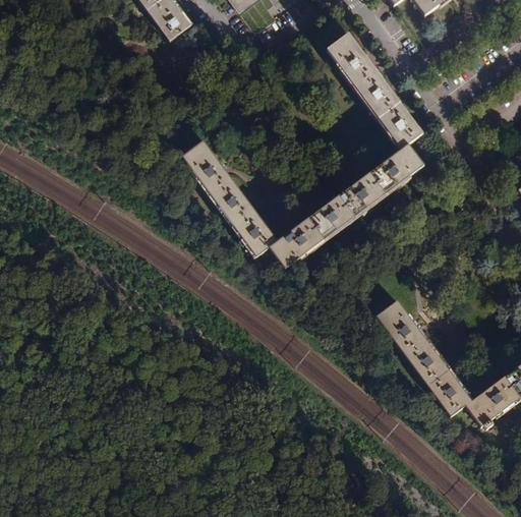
[(140,0),(170,40),(191,23),(182,8),(175,0),(140,0)]
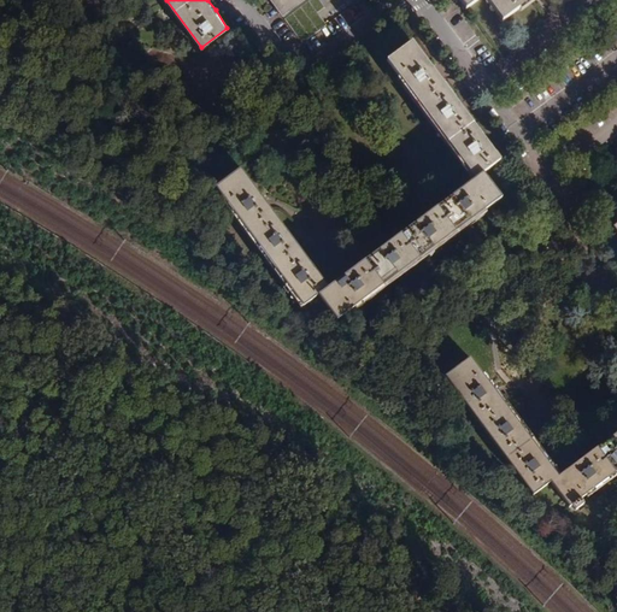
[(272,0),(299,34),(307,35),(327,21),(318,9),(325,3),(323,0),(272,0)]
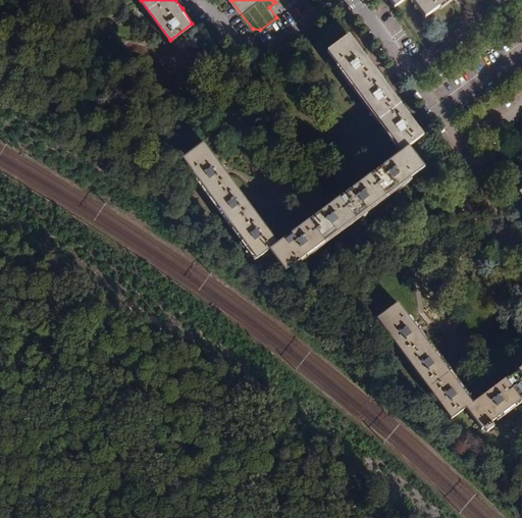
[(392,0),(395,5),(401,0),(414,0),(426,14),(446,0),(392,0)]
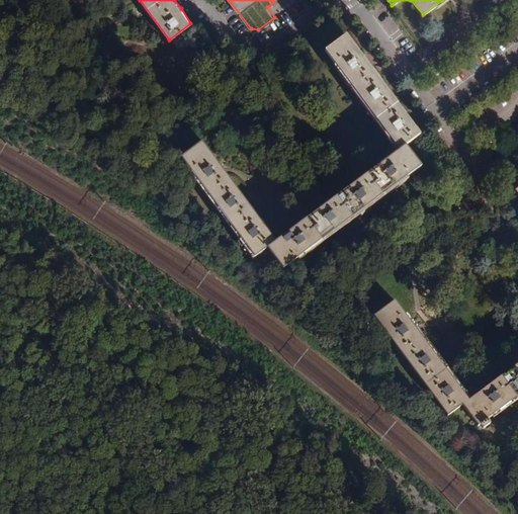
[(114,31),(93,47),(109,68),(130,53),(114,31)]
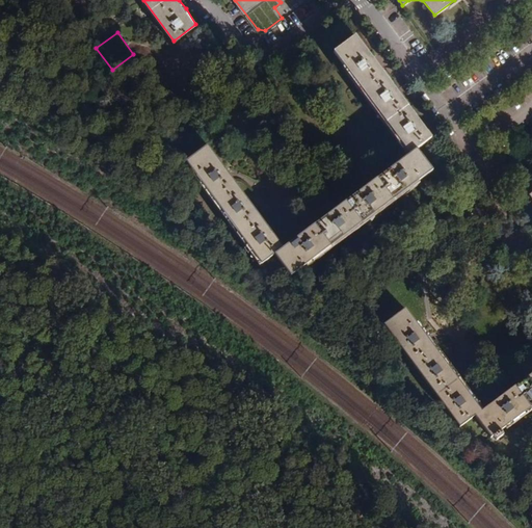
[(356,33),(334,50),(409,152),(395,162),(369,182),(340,203),(304,230),(284,245),(274,235),(251,204),(229,172),(208,142),(186,159),(262,261),(274,252),(291,273),(432,168),(417,147),(431,136),(418,116),(395,85),(371,52),(356,33)]
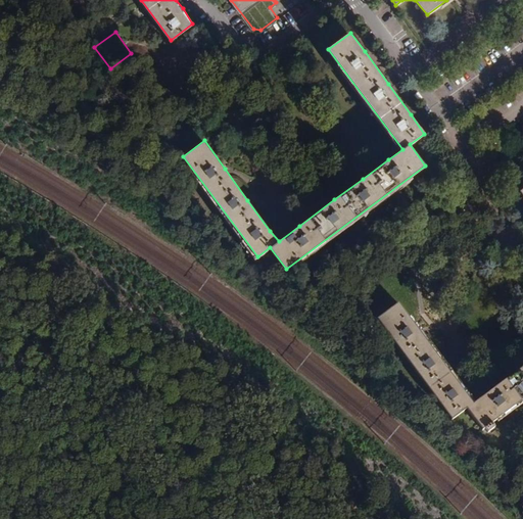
[(482,427),(485,425),(492,420),(522,396),(522,187),(520,190),(522,194),(522,363),(491,388),(474,402),(461,383),(436,350),(413,320),(399,300),(378,316),(453,417),(467,407),(482,427)]
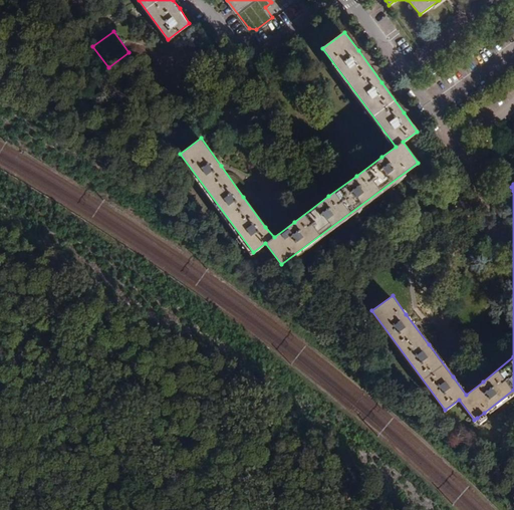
[(484,413),(477,418),(479,422),(486,416),(484,413)]
